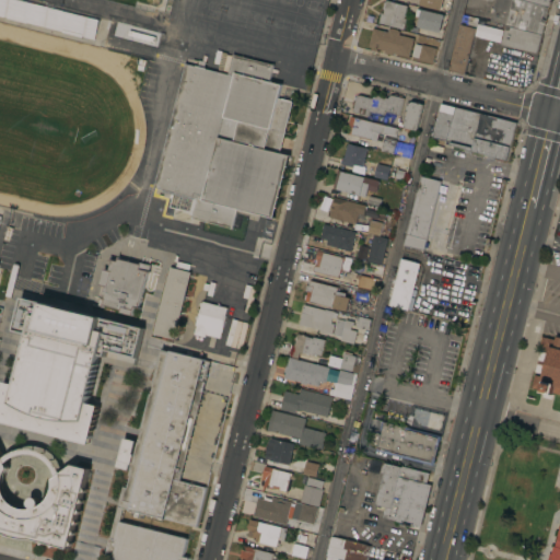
[(15,0),(11,19),(78,34),(82,15),(15,0)]
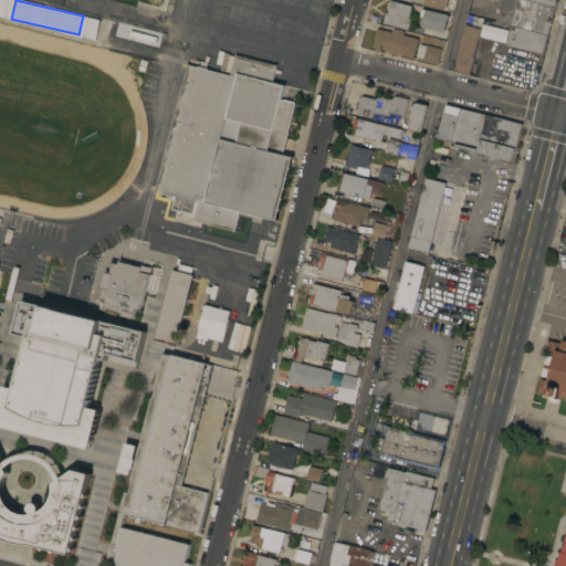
[(389,0),(409,6),(407,18),(409,19),(406,30),(380,22),(384,13),(385,13),(387,8),(385,8),(386,2),(388,3),(389,0)]
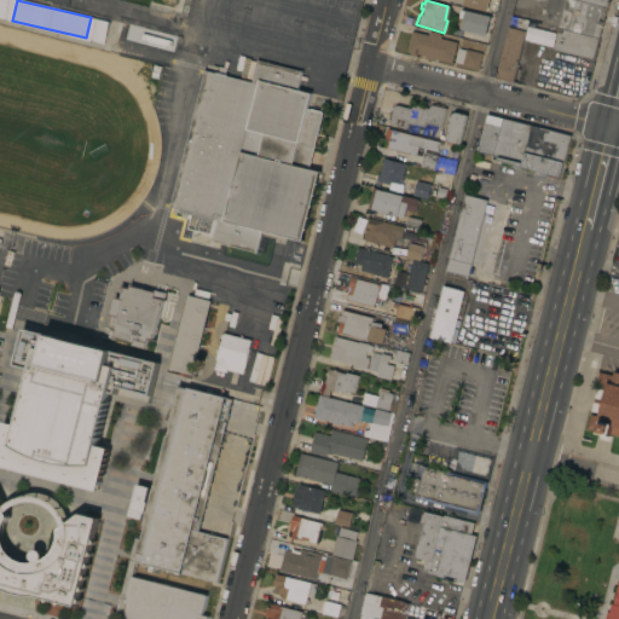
[(487,0),(485,11),(460,5),(461,1),(456,0),(487,0)]
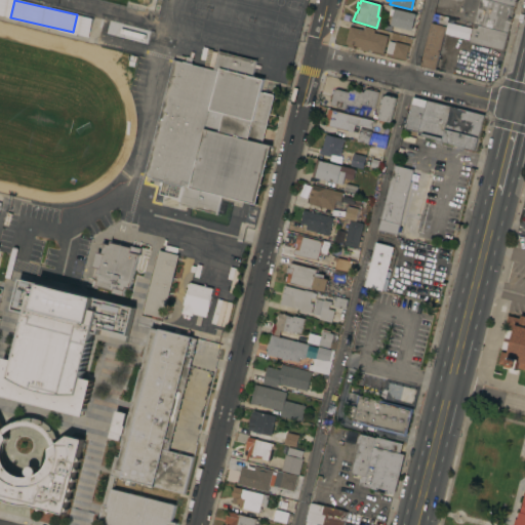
[(487,0),(513,6),(507,32),(473,23),(457,19),(459,11),(457,11),(458,7),(460,7),(462,0),(487,0)]
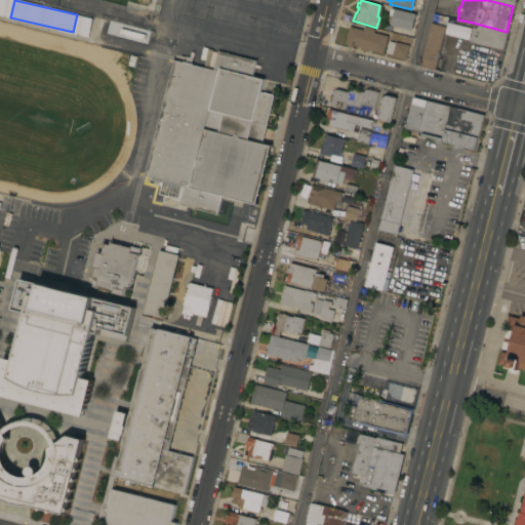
[(389,15),(390,8),(413,13),(410,30),(390,25),(392,15),(389,15)]
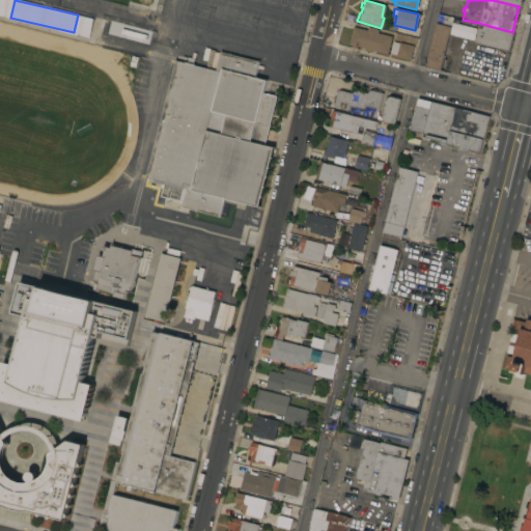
[(437,14),(452,17),(439,71),(423,66),(437,14)]
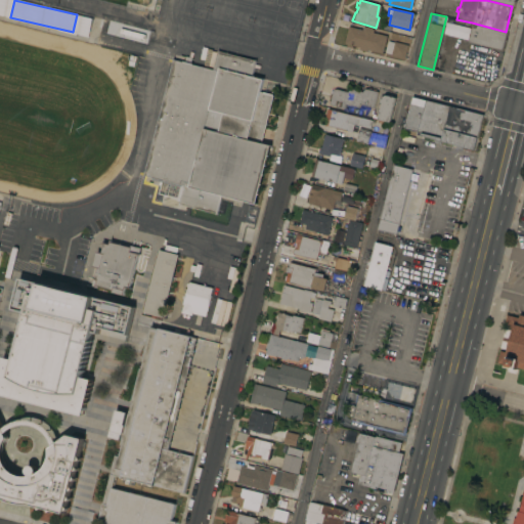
[(506,32),(500,50),(467,41),(472,23),(506,32)]
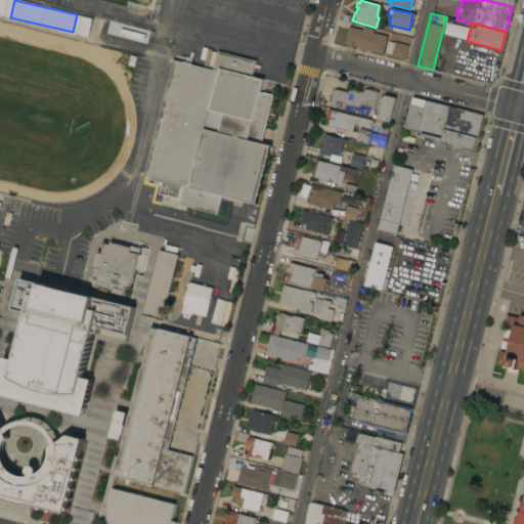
[(361,30),(362,26),(363,27),(363,26),(370,28),(370,29),(372,29),(372,32),(385,36),(381,52),(365,48),(364,51),(357,49),(358,47),(343,43),(347,26),(361,30)]
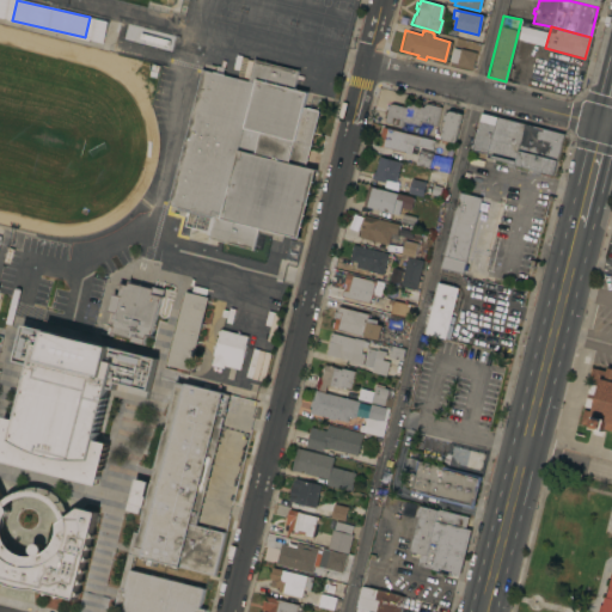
[(471,68),(454,63),(447,61),(451,47),(458,49),(458,48),(475,53),(471,68)]
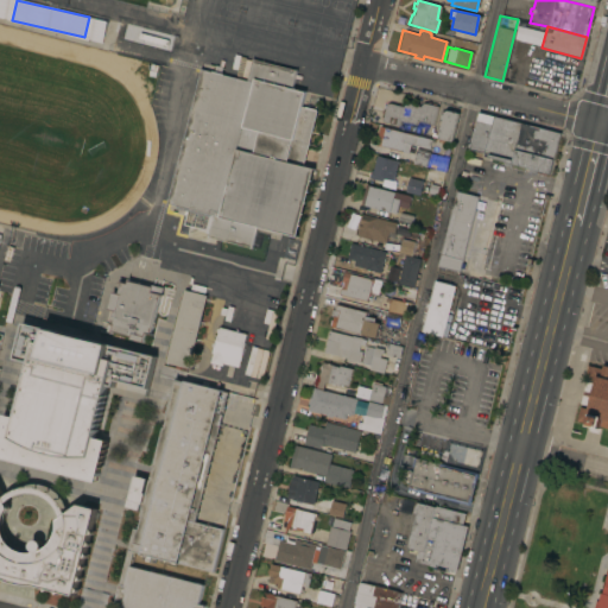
[(198,68),(206,70),(207,64),(214,65),(214,64),(221,67),(220,73),(222,74),(221,74),(245,80),(246,77),(240,76),(244,61),(249,63),(251,58),(295,69),(293,74),(299,75),(298,81),(292,80),(291,88),(304,92),(301,106),(304,107),(304,106),(316,109),(302,165),(312,168),(296,236),(255,227),(249,248),(206,236),(207,233),(204,233),(209,216),(185,210),(184,215),(176,213),(177,208),(175,208),(175,206),(165,203),(198,68)]
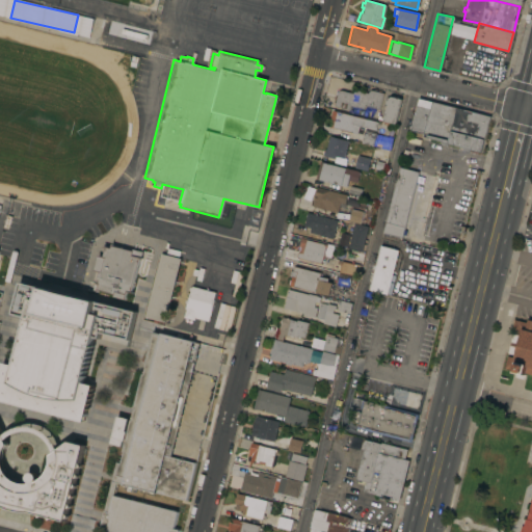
[(382,92),(378,109),(364,105),(363,109),(349,105),(348,109),(334,106),(337,92),(338,90),(340,90),(342,90),(351,94),(352,91),(353,90),(355,90),(356,90),(367,92),(367,91),(369,90),(370,90),(372,90),(382,92)]
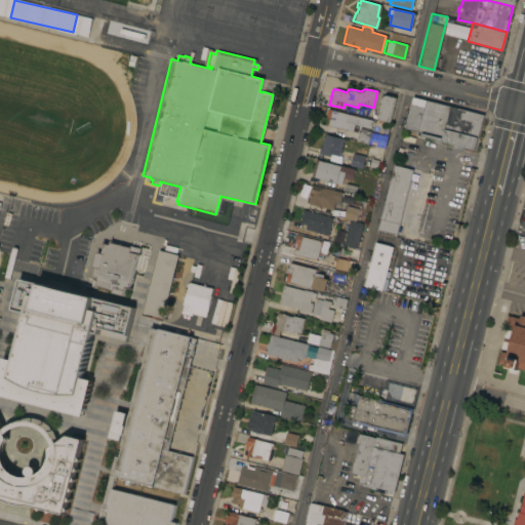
[(395,97),(389,122),(376,119),(380,103),(378,103),(380,96),(382,97),(382,95),(386,94),(388,95),(395,97)]
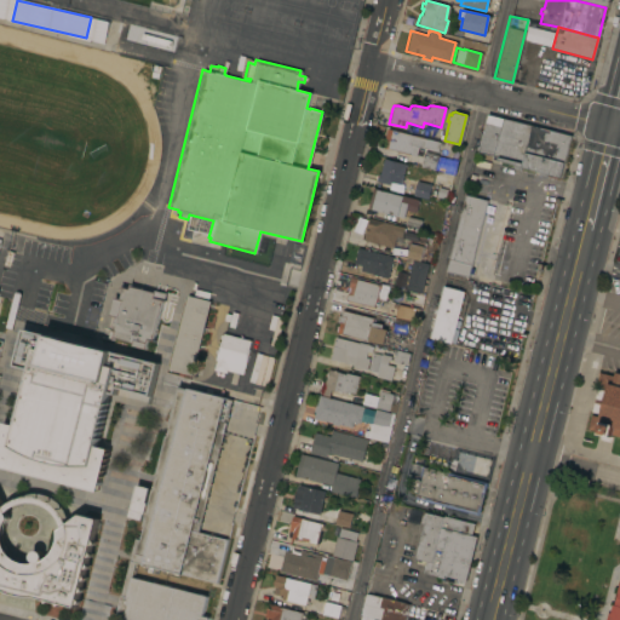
[(546,173),(545,177),(537,174),(538,171),(521,167),(520,171),(511,168),(512,165),(495,161),(497,158),(476,151),(486,114),(569,136),(560,177),(546,173)]
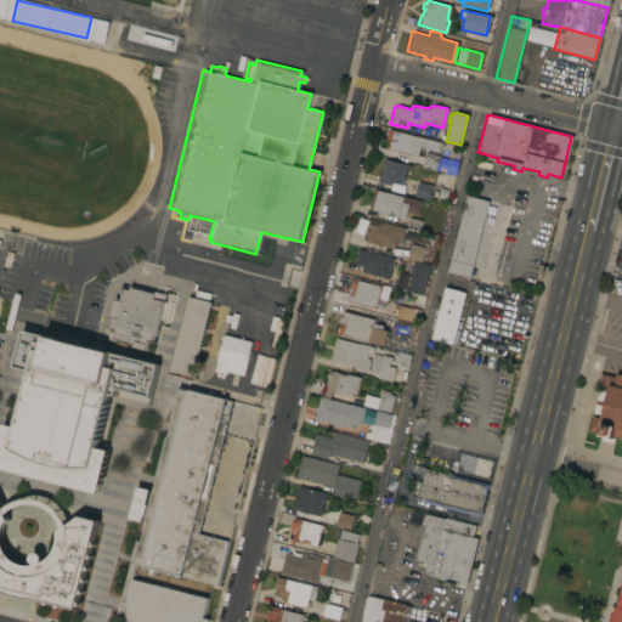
[(440,142),(439,150),(441,150),(441,148),(459,152),(453,175),(451,175),(448,187),(431,184),(435,170),(420,167),(425,148),(418,147),(417,157),(382,147),(386,129),(440,142)]
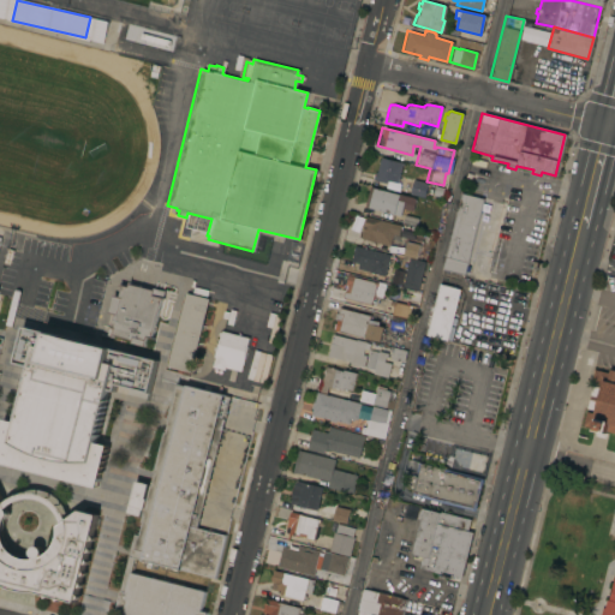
[(401,162),(398,175),(431,184),(429,192),(424,191),(423,198),(393,190),(395,183),(384,180),(384,183),(371,180),(374,172),(375,173),(380,157),(401,162)]
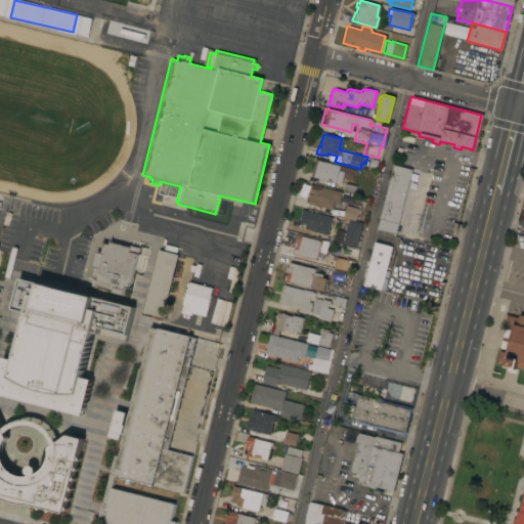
[(309,176),(314,159),(339,166),(339,165),(353,169),(350,179),(342,177),(340,184),(309,176)]
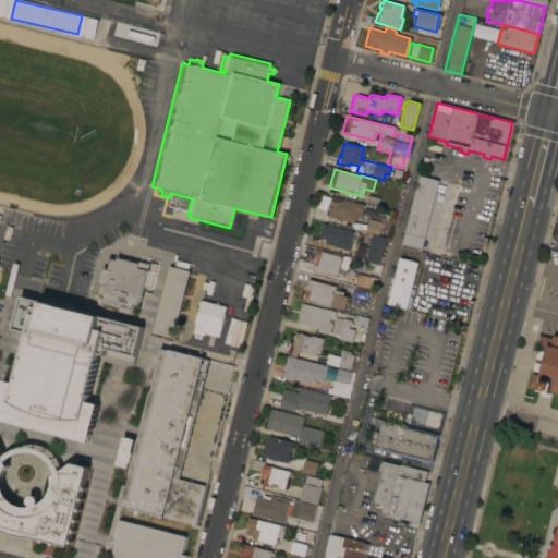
[(417,176),(437,180),(423,241),(425,241),(424,246),(422,245),(421,250),(401,244),(417,176)]
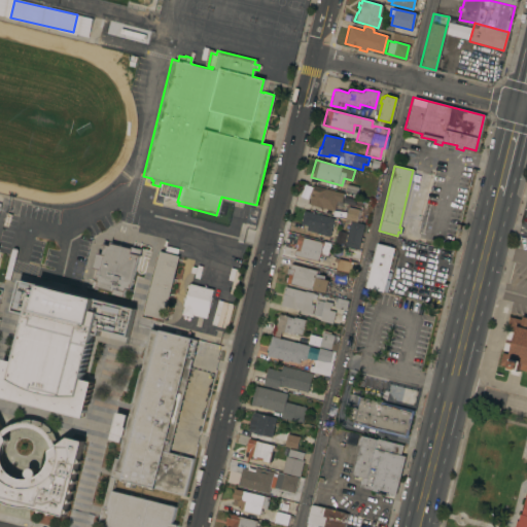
[(344,191),(346,183),(358,186),(356,195),(344,191)]
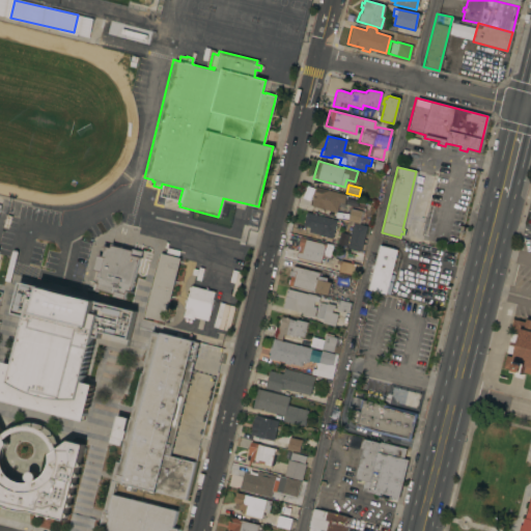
[(353,196),(352,202),(343,200),(343,203),(338,202),(336,212),(310,205),(315,187),(353,196)]
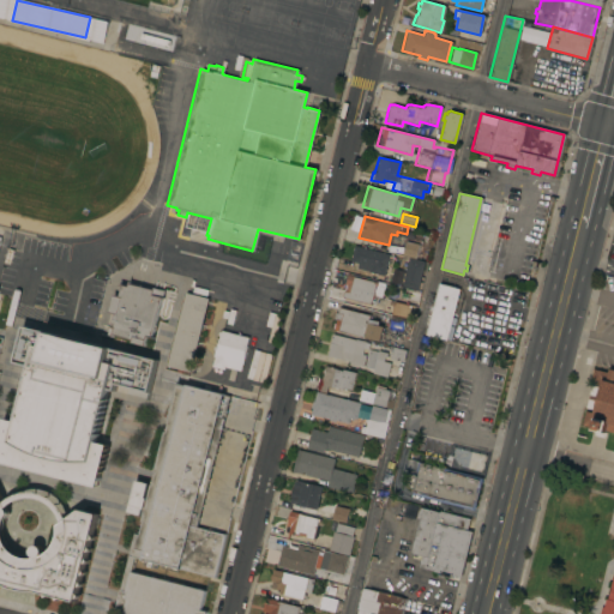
[(422,229),(433,232),(431,240),(420,238),(421,236),(408,233),(409,227),(422,229)]
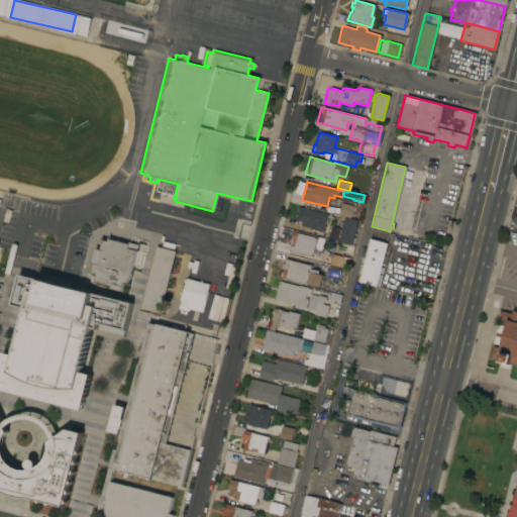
[(351,206),(348,217),(337,214),(340,203),(351,206)]
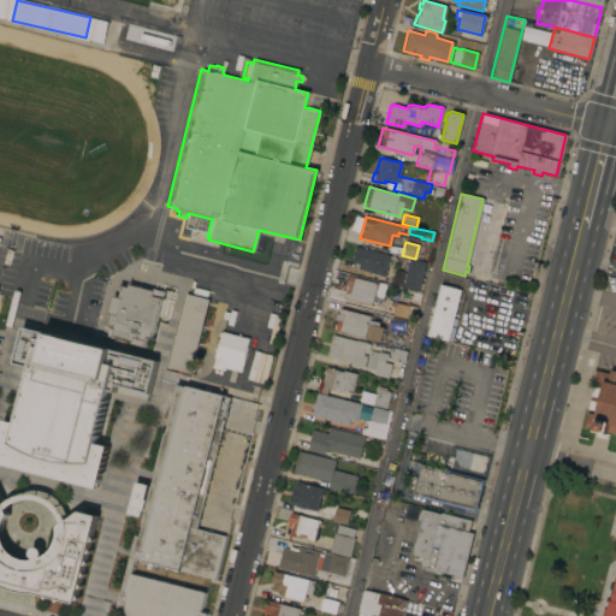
[(390,255),(384,277),(368,273),(368,272),(356,268),(357,264),(350,262),(354,246),(390,255)]
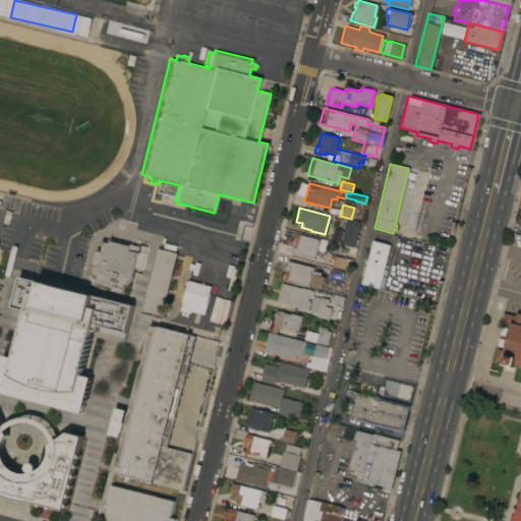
[(352,246),(339,242),(343,228),(338,227),(339,222),(344,224),(345,218),(359,222),(352,246)]
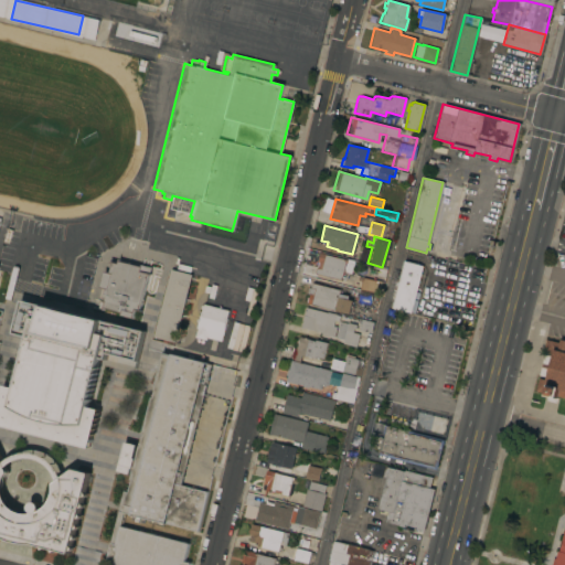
[(345,259),(340,280),(316,274),(313,273),(313,269),(317,267),(318,262),(316,262),(319,253),(345,259)]
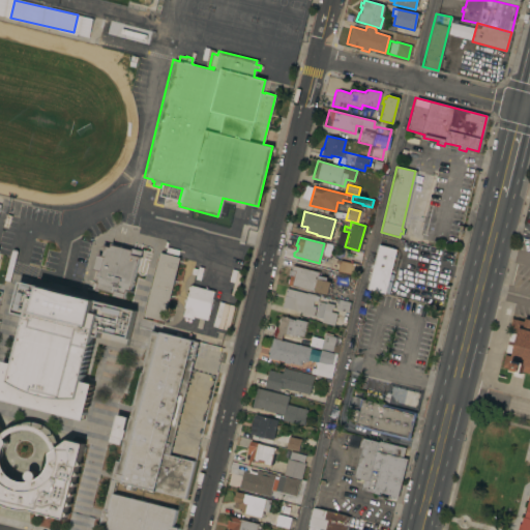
[(109,246),(110,242),(111,242),(111,244),(130,249),(131,247),(141,251),(140,257),(138,257),(129,290),(131,291),(131,292),(125,290),(123,298),(112,295),(113,293),(96,289),(95,291),(95,290),(92,289),(93,283),(92,282),(93,281),(94,282),(97,270),(93,269),(96,254),(101,256),(104,246),(101,245),(101,244),(109,246)]
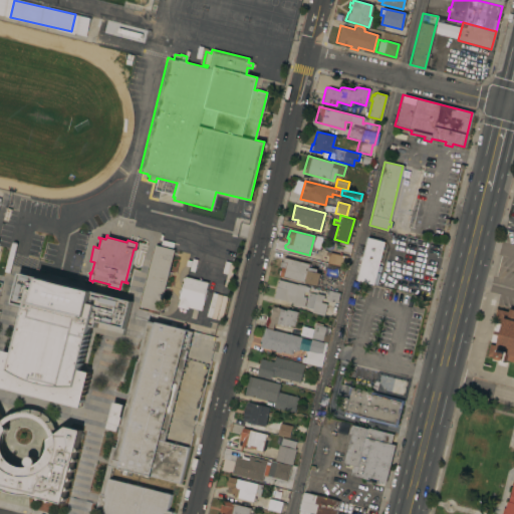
[(366,237),(383,242),(377,265),(380,266),(379,272),(376,271),(376,272),(379,273),(376,284),(373,284),(372,284),(355,280),(366,237)]
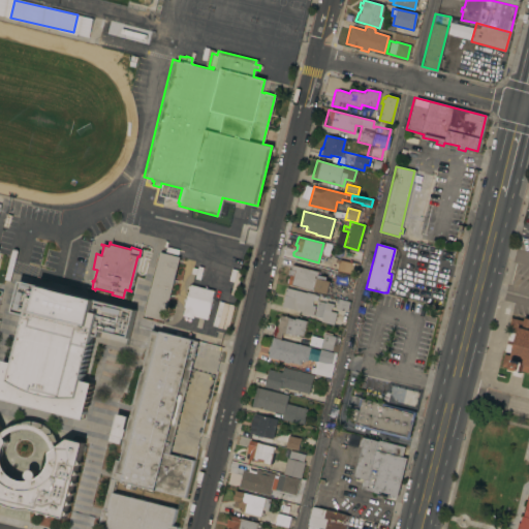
[(162,320),(142,315),(158,251),(179,256),(162,320)]
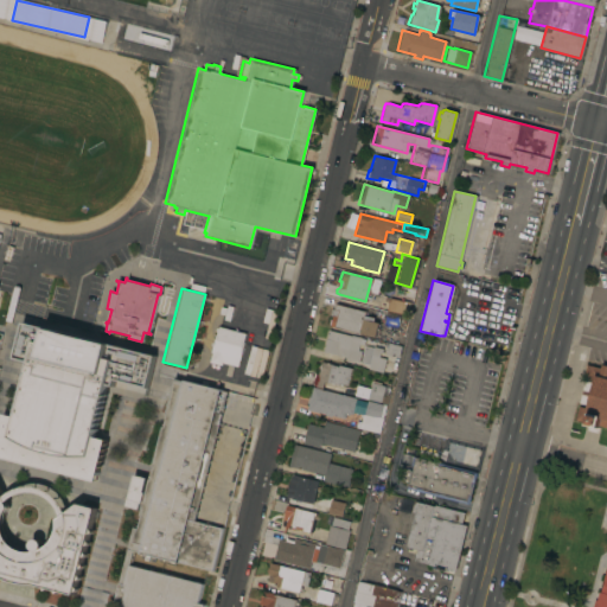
[(402,301),(403,300),(409,302),(406,315),(384,311),(388,298),(402,301)]
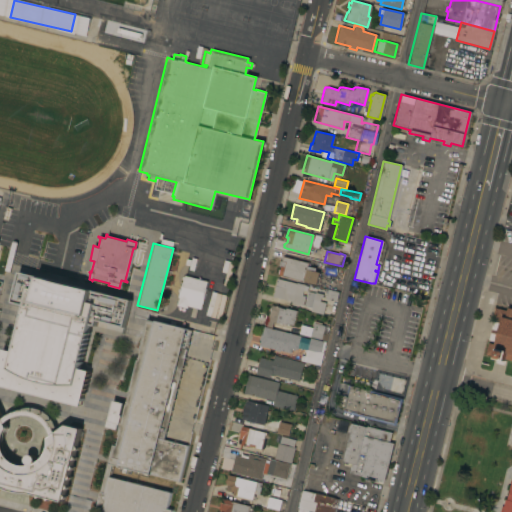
[(319,269),(315,285),(277,275),(277,273),(276,273),(277,269),(278,269),(279,266),(277,266),(278,260),(280,261),(281,256),(307,262),(307,266),(319,269)]
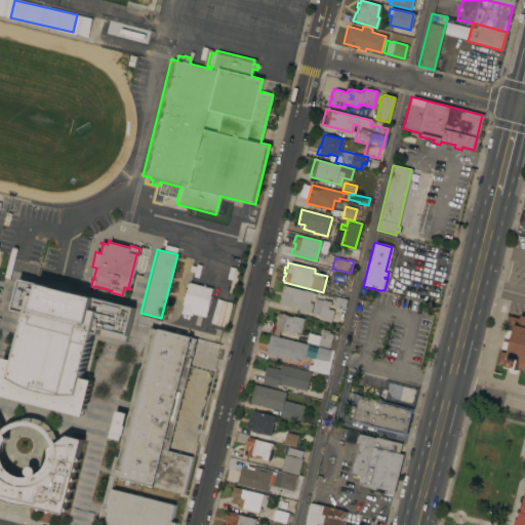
[(331,280),(333,271),(345,274),(342,283),(331,280)]
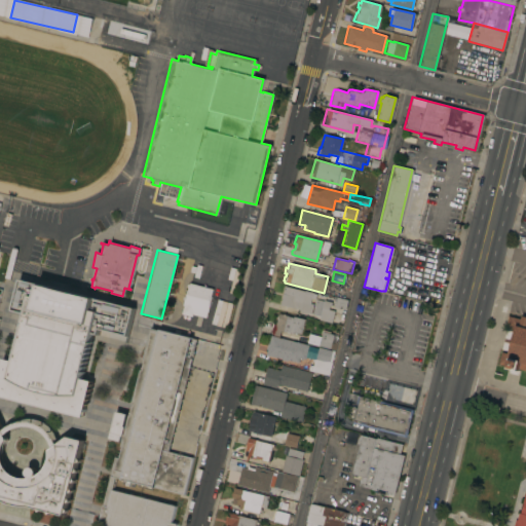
[(0,395),(0,368),(2,360),(12,362),(25,312),(10,309),(17,277),(134,306),(126,335),(99,329),(98,334),(91,332),(80,379),(90,381),(82,416),(0,395)]
